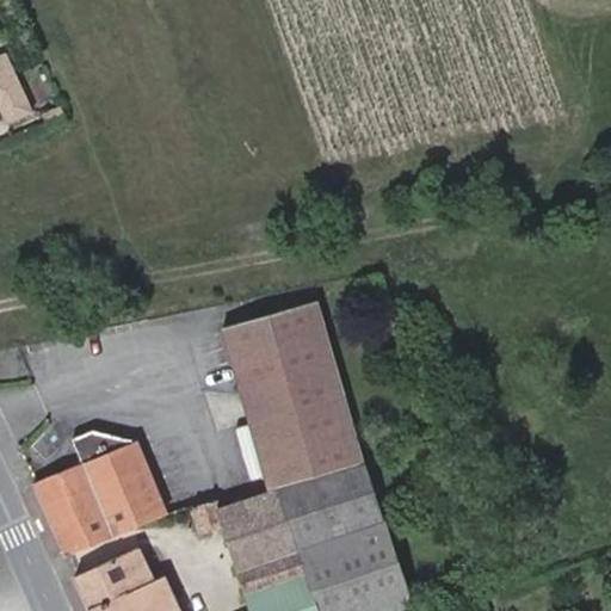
[(0,107),(6,122),(32,111),(5,53),(0,54),(0,107)]
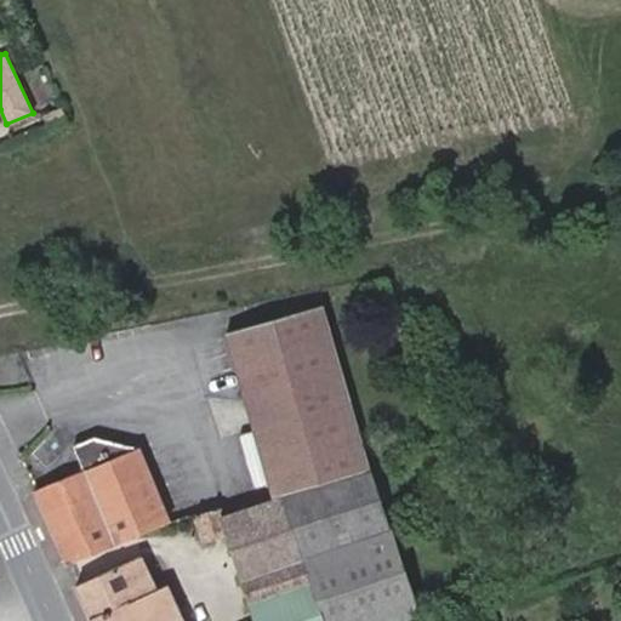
[(369,468),(322,305),(227,331),(255,429),(269,483),(274,500),(369,471),(369,468)]
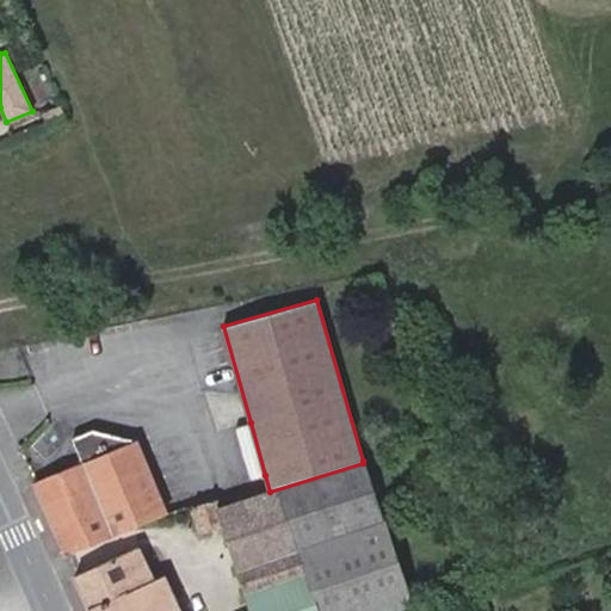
[(265,475),(251,423),(235,426),(251,479),(265,475)]
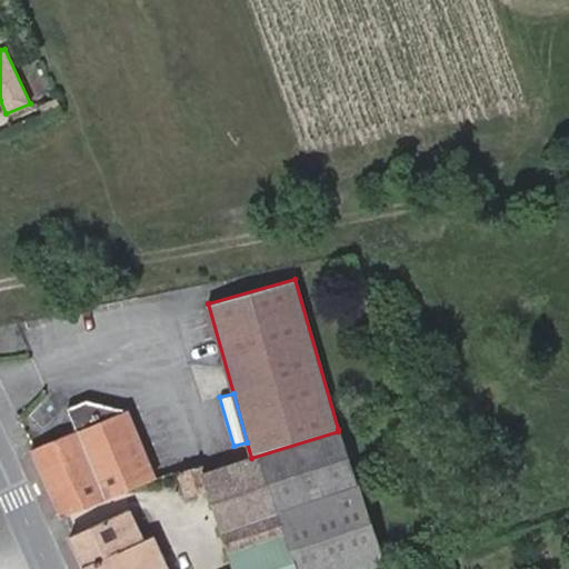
[(105,497),(153,477),(126,409),(86,400),(67,408),(76,430),(31,449),(61,516),(106,499),(105,497)]
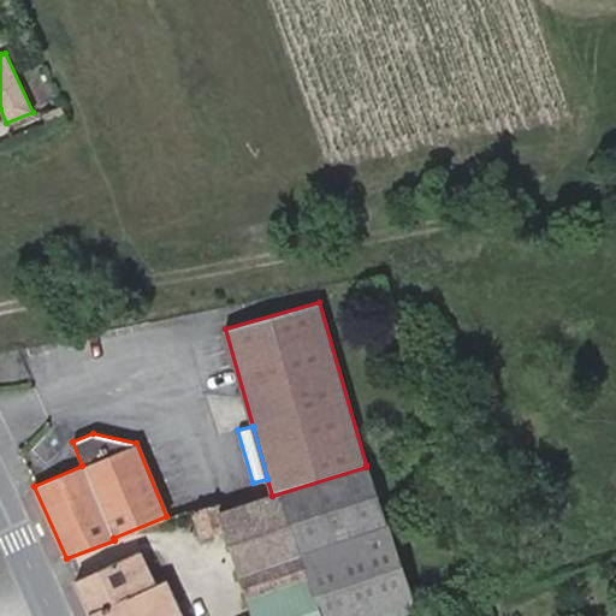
[(323,615),(301,551),(384,523),(366,467),(272,496),(218,514),(223,528),(238,574),(253,615),(182,615),(165,580),(157,585),(138,550),(77,579),(93,615),(323,615)]
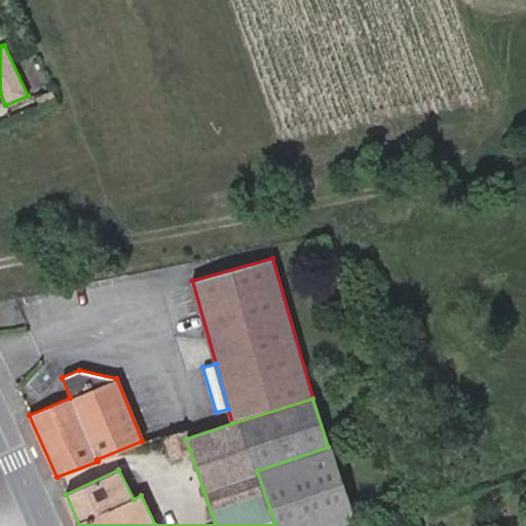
[(186,439),(184,429),(164,436),(172,456),(190,451),(186,439)]
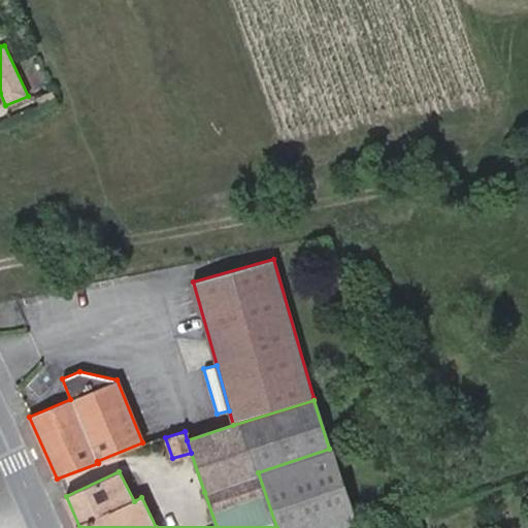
[(331,527),(355,521),(329,449),(258,472),(276,527),(331,527)]
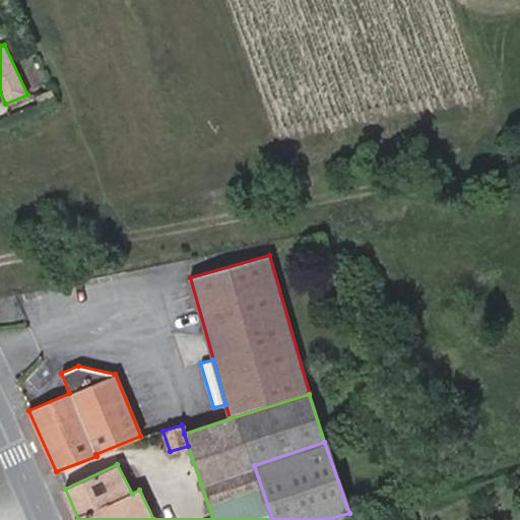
All buildings are outlined.
